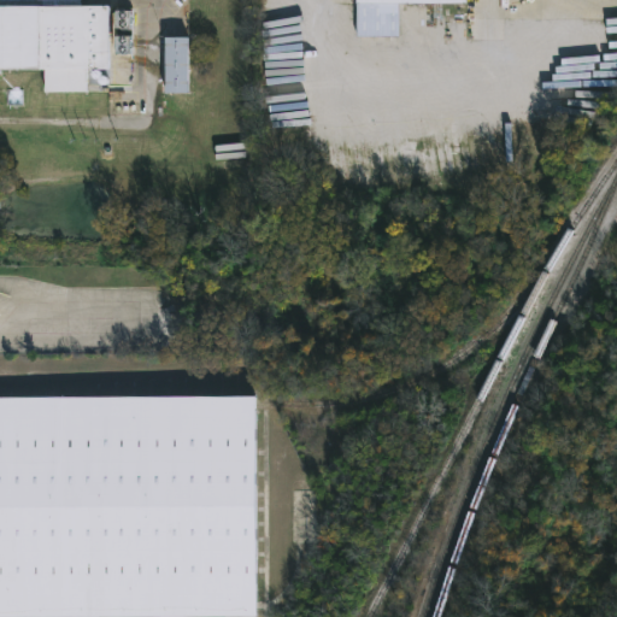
[(0,0),(100,0),(101,4),(111,4),(112,31),(117,31),(117,9),(134,9),(134,52),(117,52),(117,40),(112,40),(112,69),(89,69),(89,90),(47,90),(47,69),(0,69),(0,0)]
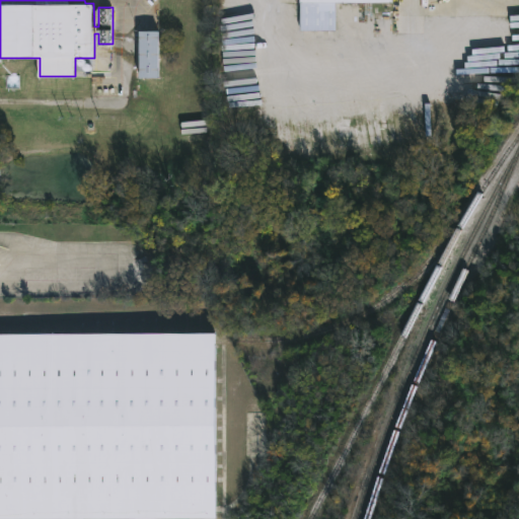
[(395,0),(395,1),(319,3),(319,12),(300,11),(299,0),(395,0)]
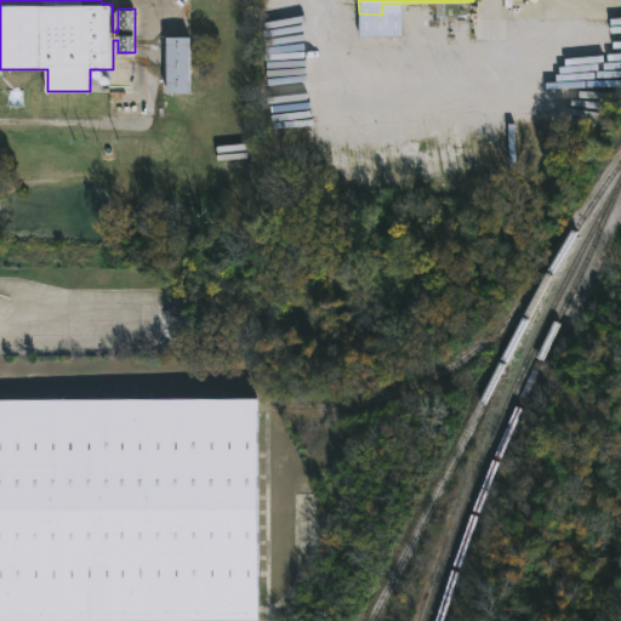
[(169,92),(169,36),(192,36),(192,92),(169,92)]
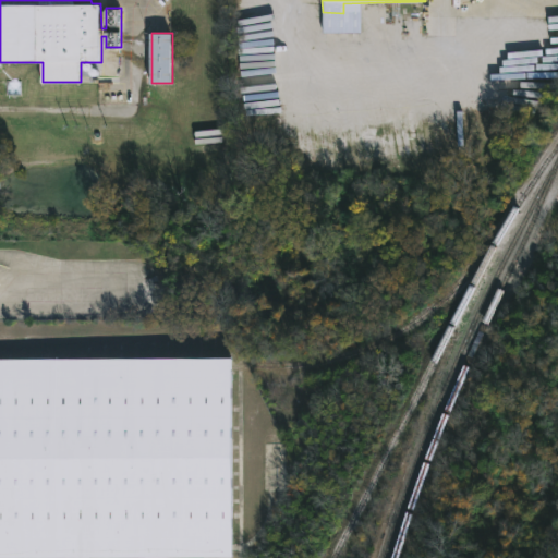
[(0,270),(9,271),(9,282),(0,281),(0,270)]
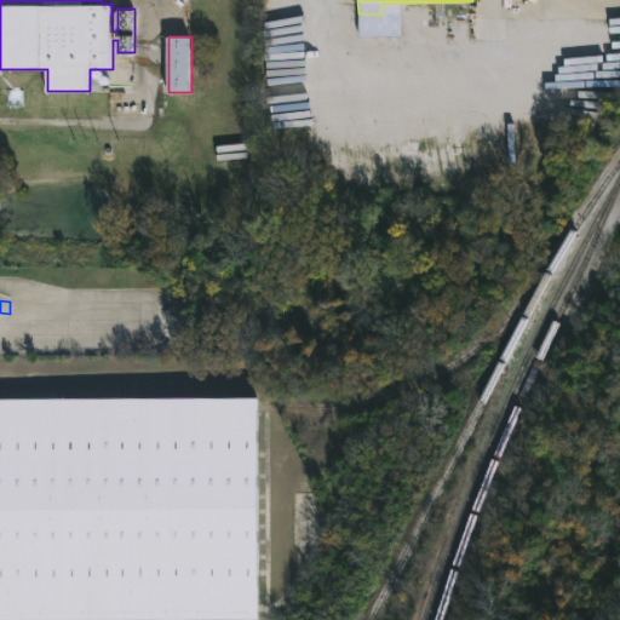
[(0,619),(0,400),(260,400),(260,423),(260,619),(0,619)]
